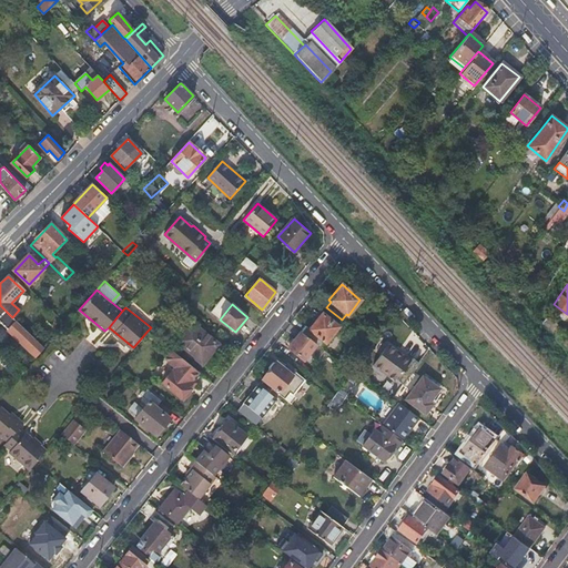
[(36,357),(44,348),(38,342),(22,326),(12,317),(4,310),(2,311),(0,308),(0,313),(0,314),(2,315),(0,317),(9,327),(8,330),(36,357)]
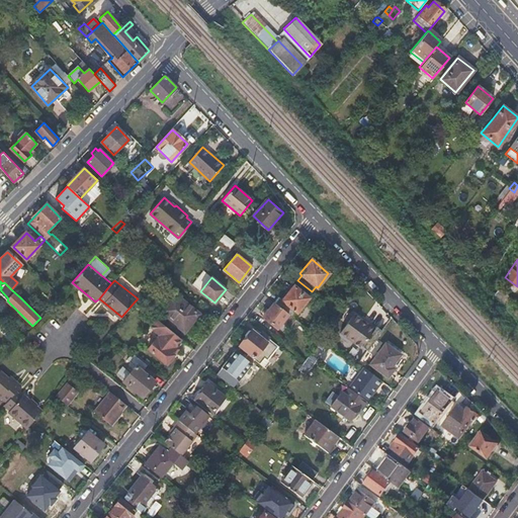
[(278,297),(274,303),(288,314),(293,318),(297,312),(309,298),(293,286),(282,300),(278,297)]
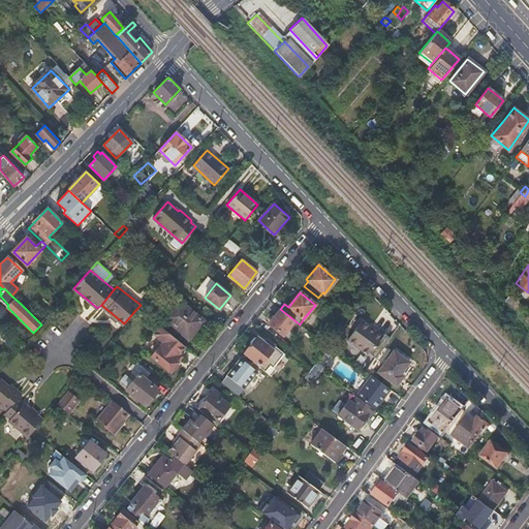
[(509,297),(505,301),(512,306),(515,301),(509,297)]
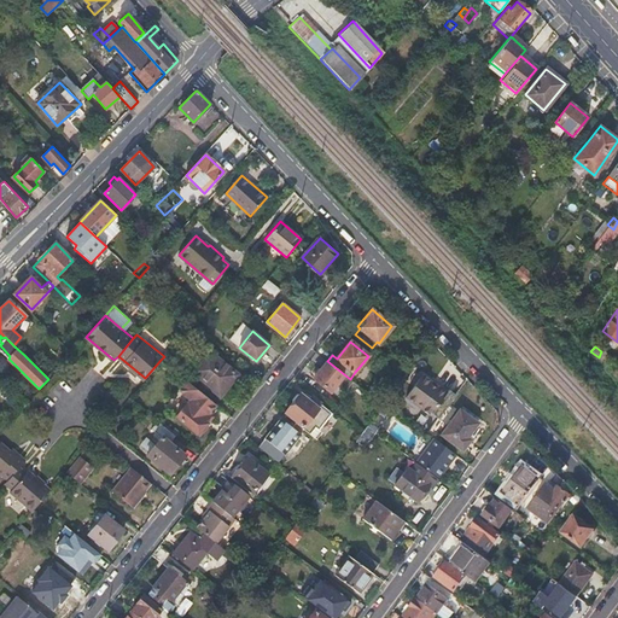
[(208,348),(188,371),(221,396),(238,374),(208,348)]
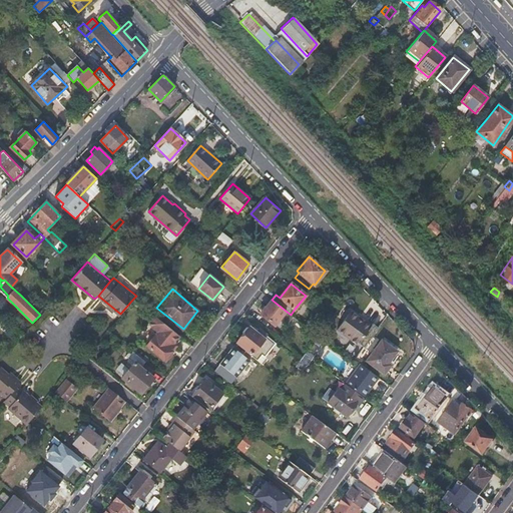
[(272,300),(271,299),(260,314),(274,325),(279,319),(286,311),(272,300)]
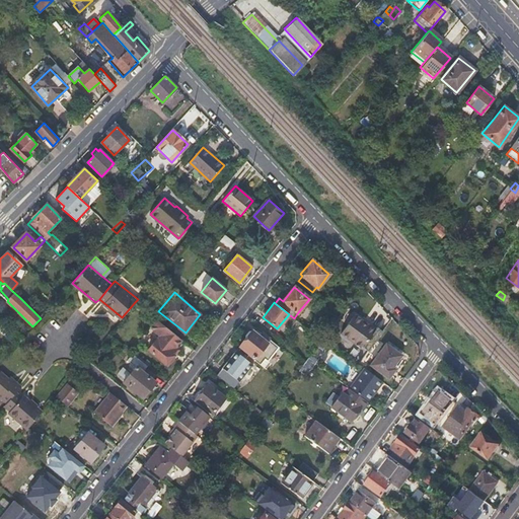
[(518,320),(518,311),(514,307),(510,312),(518,321),(518,320)]
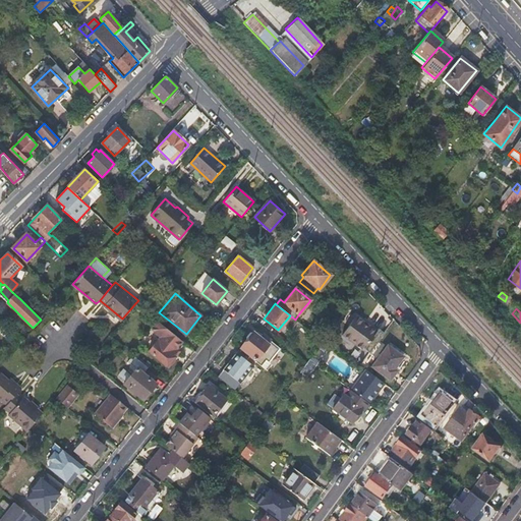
[(289,328),(295,320),(290,315),(283,324),(289,328)]
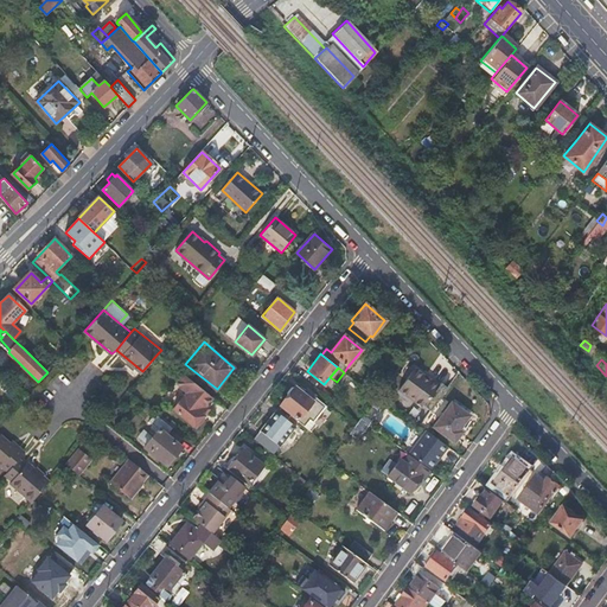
[(398,390),(422,407),(438,385),(415,368),(398,390)]
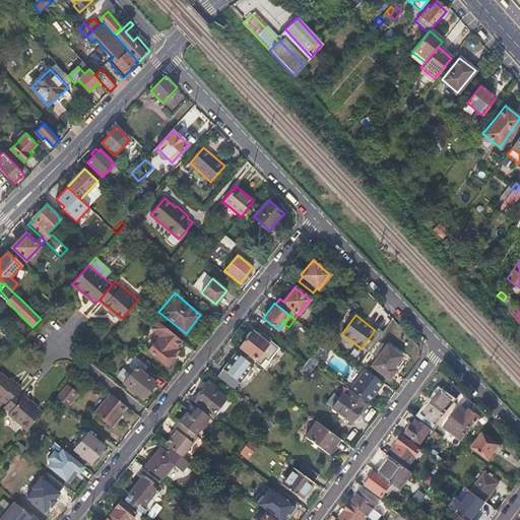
[(175,348),(182,340),(156,320),(152,325),(153,330),(158,335),(148,349),(167,365),(174,355),(172,353),(176,349),(175,348)]
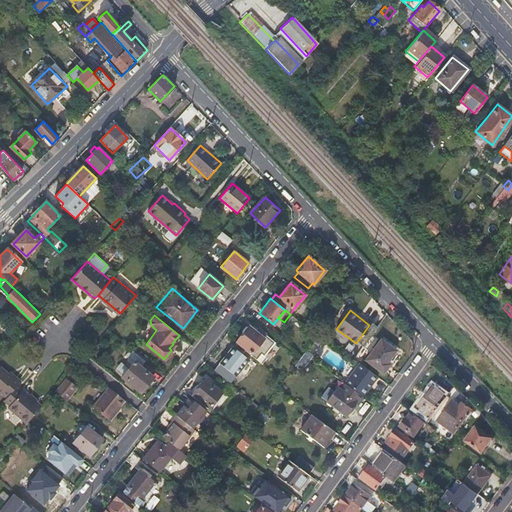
[(251,353),(249,355),(250,355),(258,361),(273,342),(265,336),(263,338),(256,332),(248,326),(237,342),(251,353)]
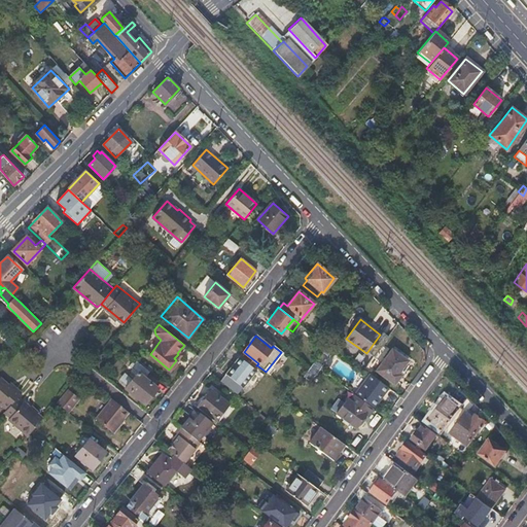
[(268,339),(264,342),(271,348),(273,346),(274,345),(268,339)]
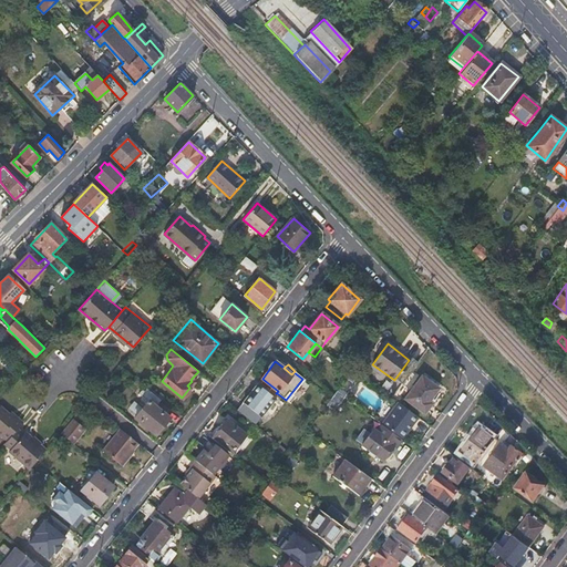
[(351,371),(346,379),(353,384),(360,375),(352,369),(351,371)]
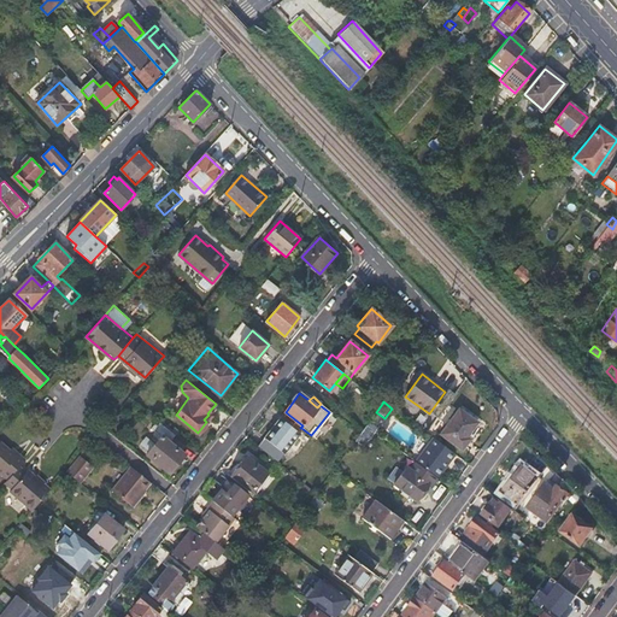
[(459,409),(441,433),(460,448),(469,438),(466,435),(476,422),(459,409)]
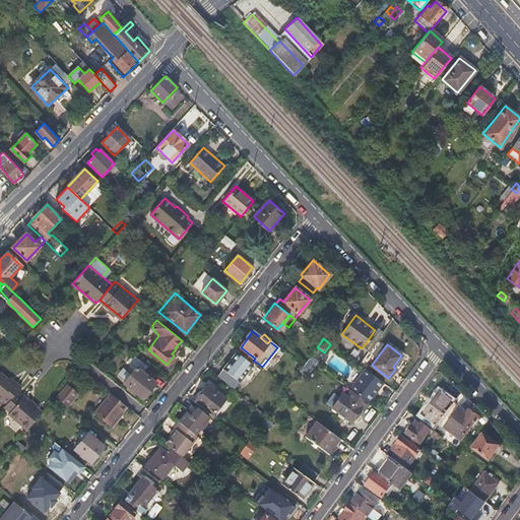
[(3,350),(8,354),(12,350),(7,346),(3,350)]
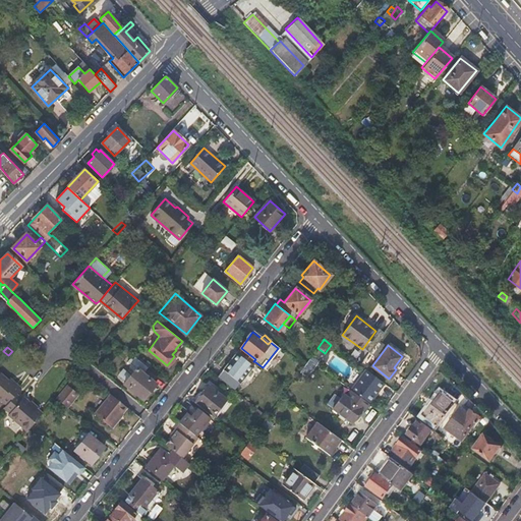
[(317,348),(308,360),(315,365),(325,353),(317,348)]
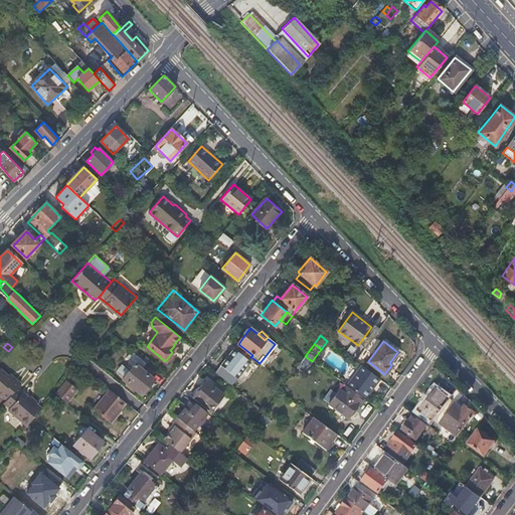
[(250,357),(245,352),(242,356),(233,349),(214,372),(230,385),(249,363),(248,361),(251,357),(250,357)]
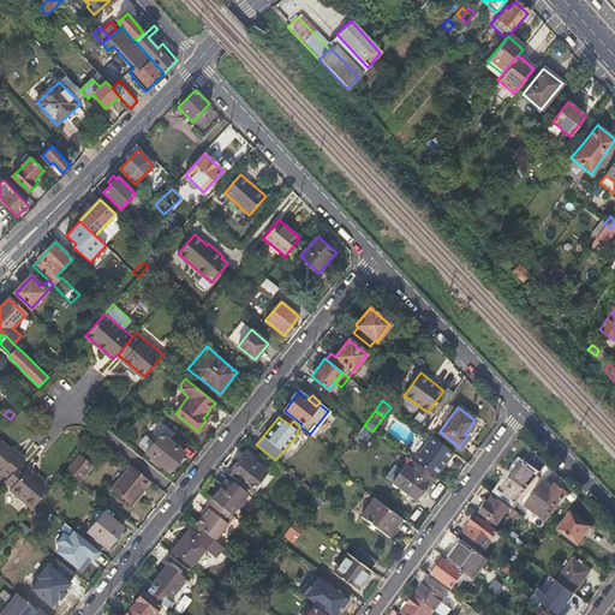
[(169,440),(175,434),(157,419),(150,428),(160,435),(147,452),(168,471),(184,453),(169,440)]
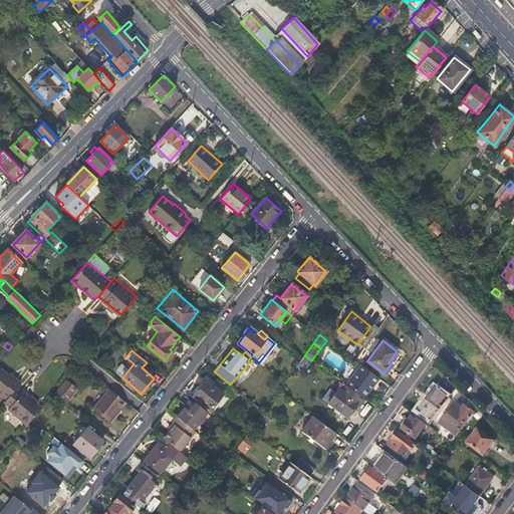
[(363,398),(363,399),(378,378),(360,364),(345,384),(363,398)]
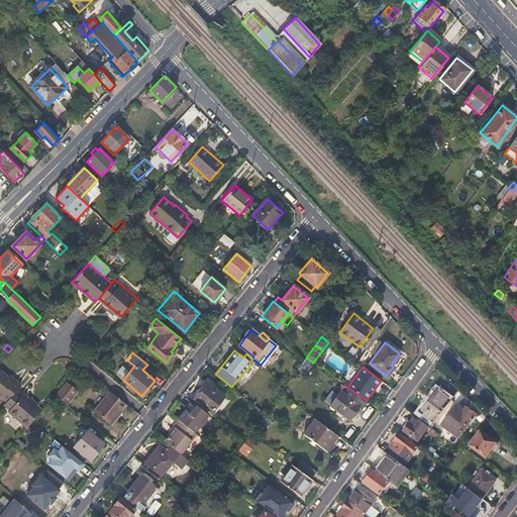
[(0,399),(5,404),(14,393),(19,388),(14,383),(13,386),(6,380),(0,374),(0,399)]
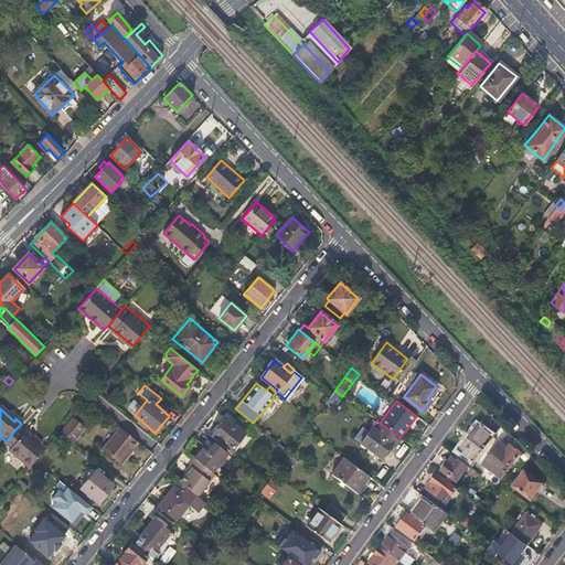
[(60,432),(73,441),(85,426),(73,416),(60,432)]
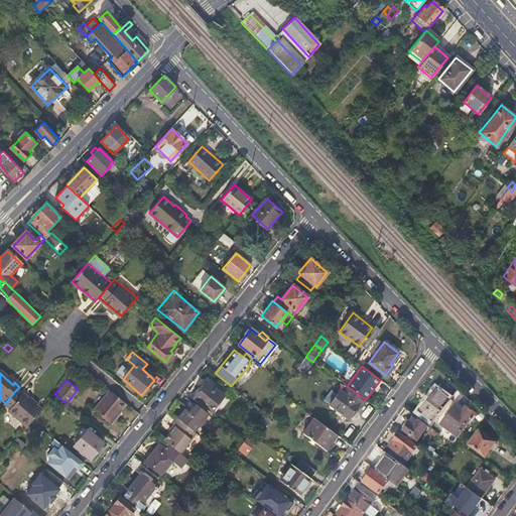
[(207,382),(192,398),(210,412),(224,396),(207,382)]
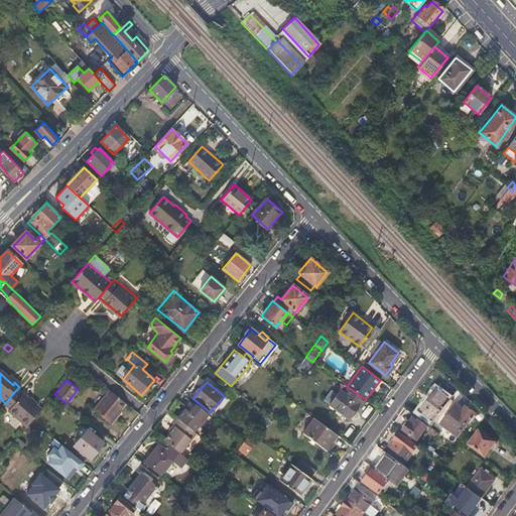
[(340,390),(330,404),(348,417),(357,404),(360,406),(365,399),(347,386),(343,392),(340,390)]
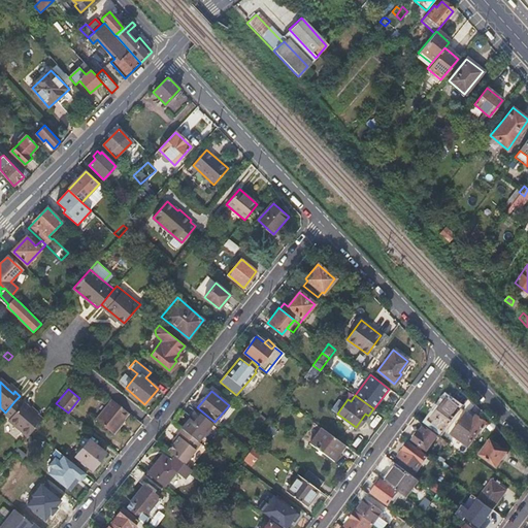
[(443,432),(460,408),(444,397),(435,410),(427,420),(443,432)]
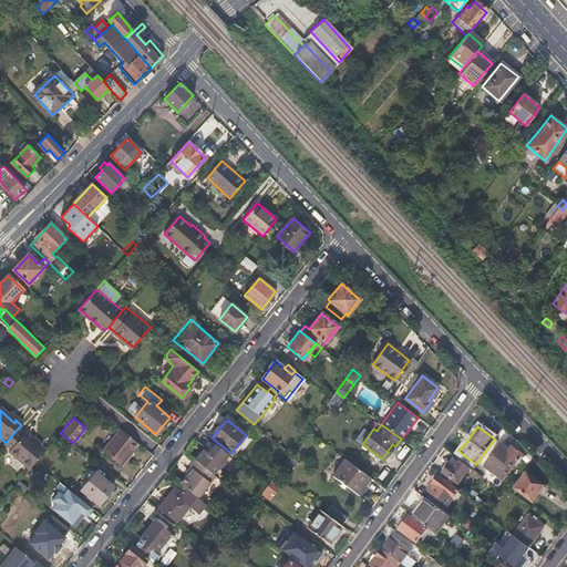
[(115,435),(133,451),(140,443),(121,429),(115,435)]
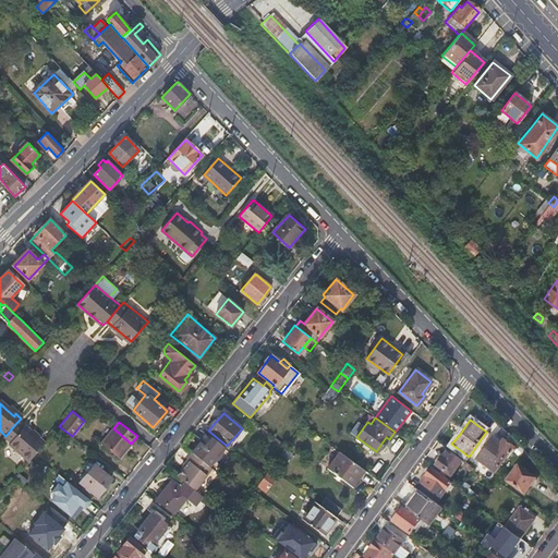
[(5,436),(2,439),(9,444),(7,447),(27,463),(44,445),(24,427),(22,429),(15,424),(5,436)]
